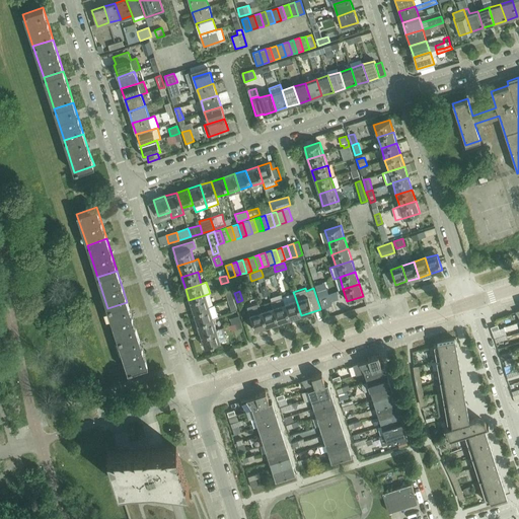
[(324,295),(318,297),(321,305),(327,304),(326,302),(325,299),(330,297),(328,293),(327,294),(324,295)]
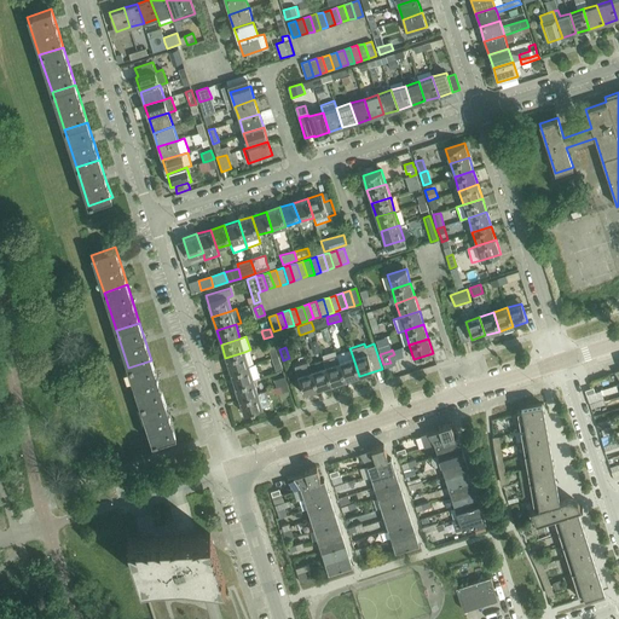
[(244,352),(225,358),(230,371),(249,365),(244,352)]
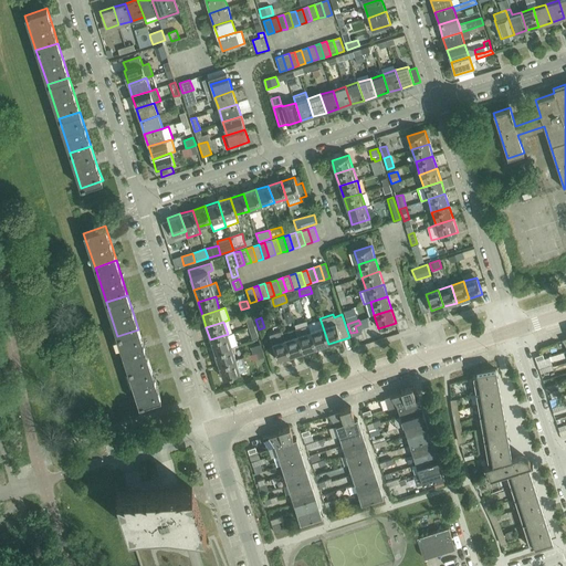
[(308,324),(295,328),(297,335),(303,353),(315,348),(310,331),(308,324)]
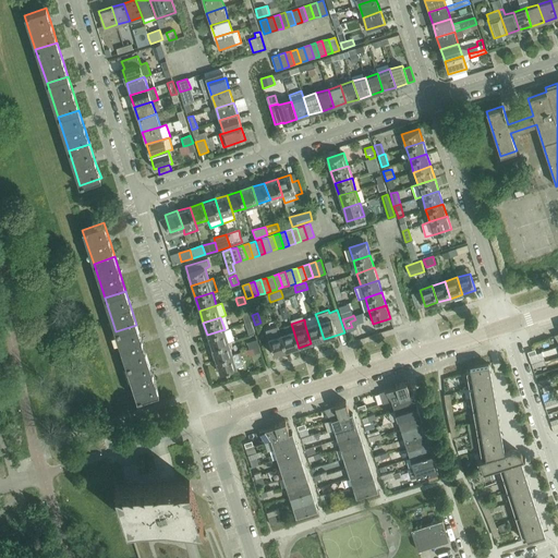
[(318,323),(305,326),(311,343),(324,339),(318,323)]
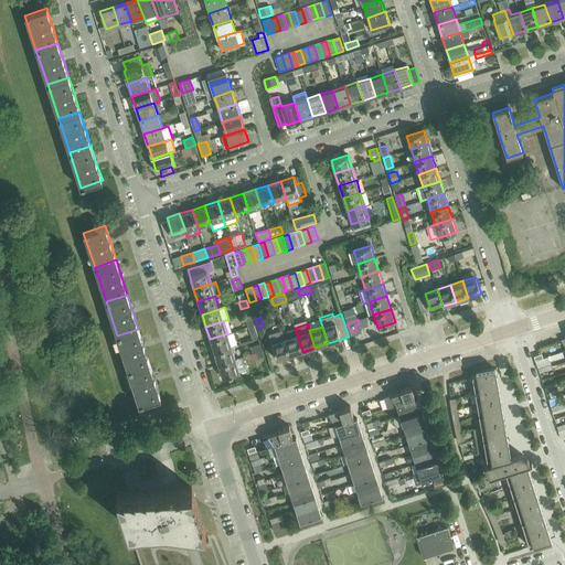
[(295,328),(283,332),(290,356),(302,352),(297,334),(295,328)]
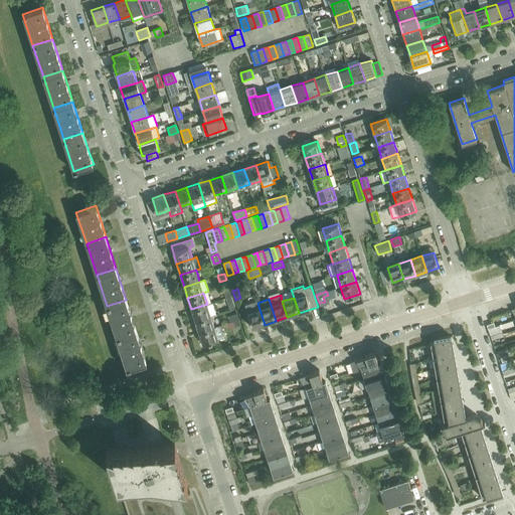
[(136,331),(129,308),(126,300),(107,306),(117,337),(136,331)]
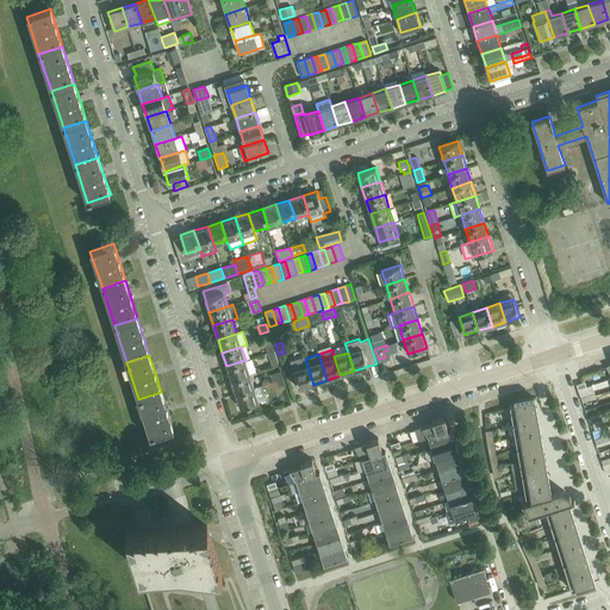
[(246,360),(226,366),(231,380),(250,374),(256,372),(251,359),(246,360)]
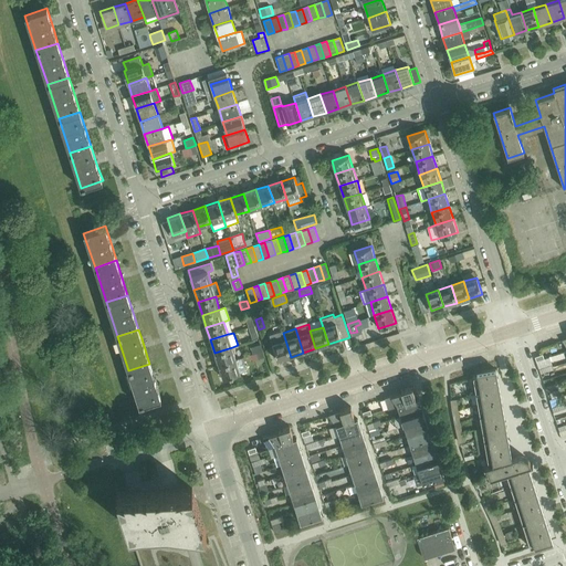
[(283,333),(270,337),(278,360),(291,357),(283,333)]
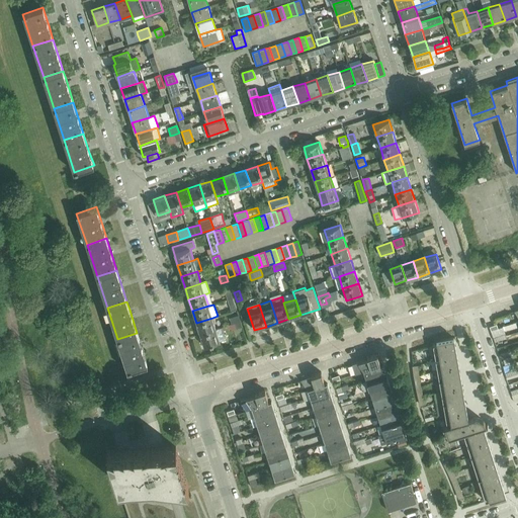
[(239,316),(229,319),(231,324),(235,323),(240,321),(239,316)]
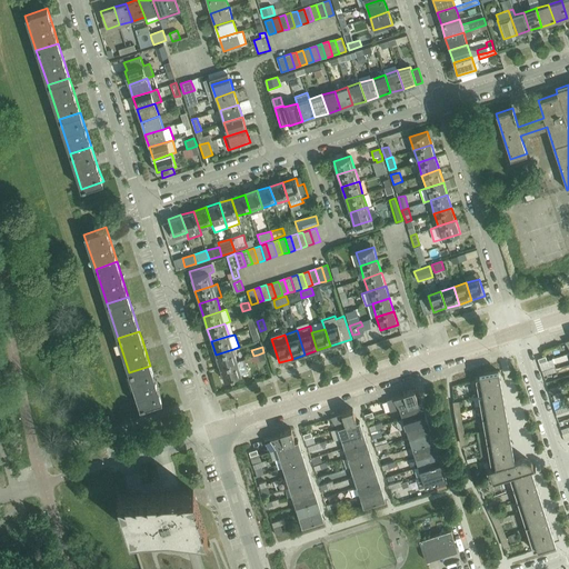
[(233,349),(216,355),(219,367),(237,361),(233,349)]
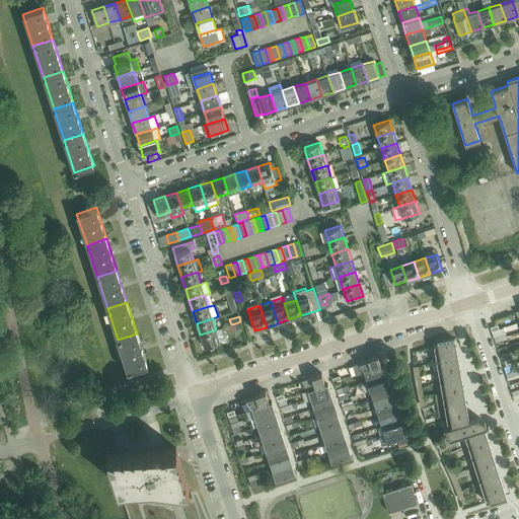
[(216,329),(200,335),(204,347),(227,340),(223,327),(216,329)]
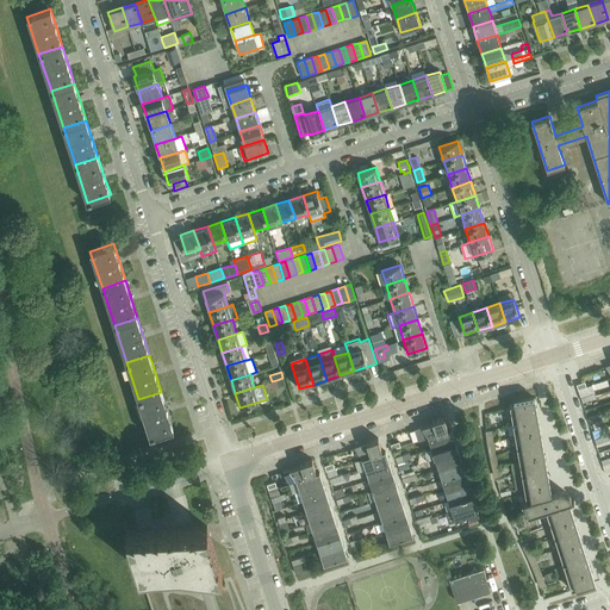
[(174,429),(165,402),(161,392),(138,399),(150,436),(174,429)]
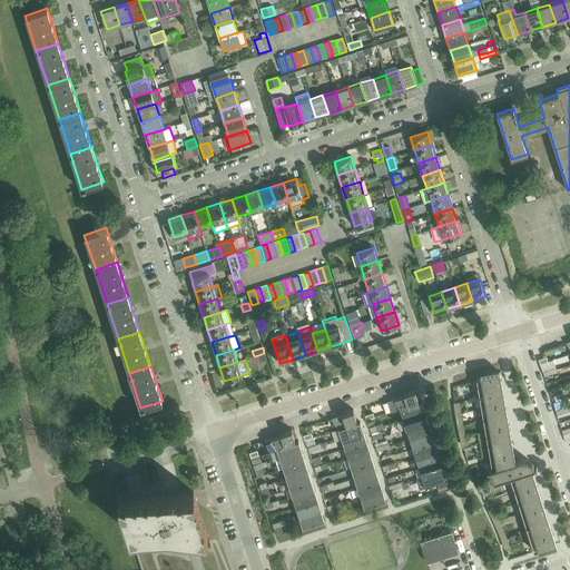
[(499,372),(481,377),(477,379),(478,392),(501,384),(498,373),(499,373),(499,372)]
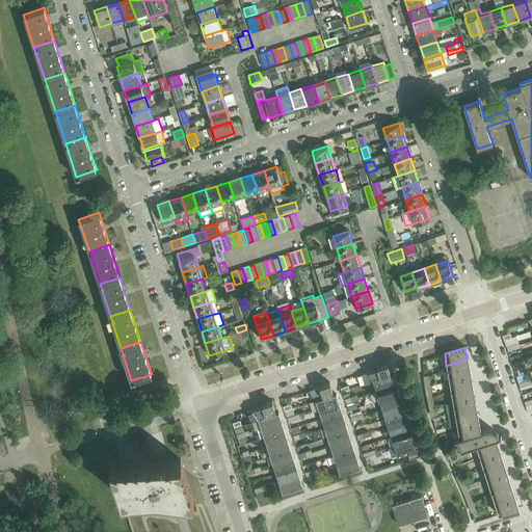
[(468,358),(446,366),(447,370),(468,364),(469,364),(468,358)]
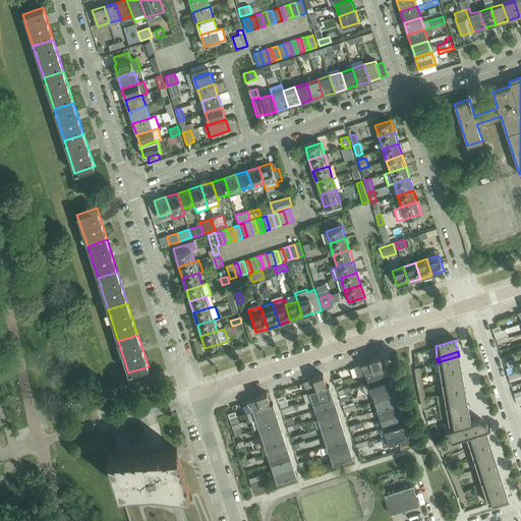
[(354,368),(350,369),(353,378),(356,377),(366,373),(383,368),(382,364),(381,360),(380,356),(369,359),(369,361),(353,366),(354,368)]
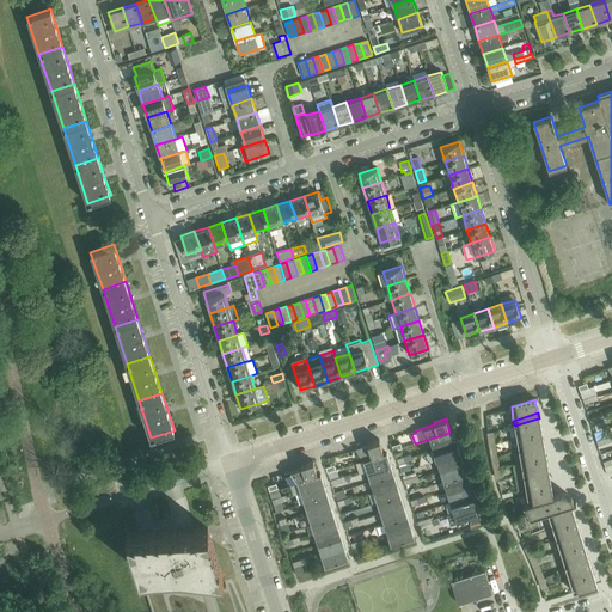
[(538,418),(514,426),(516,439),(539,430),(542,430),(538,418)]
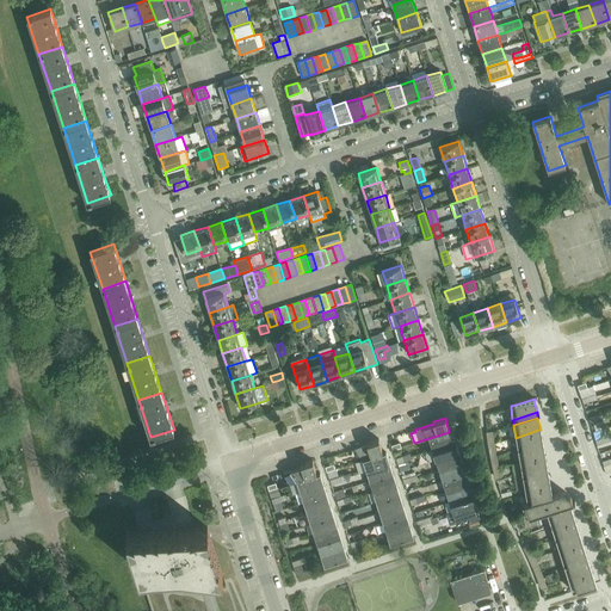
[(538,430),(516,438),(518,450),(541,442),(543,442),(538,430)]
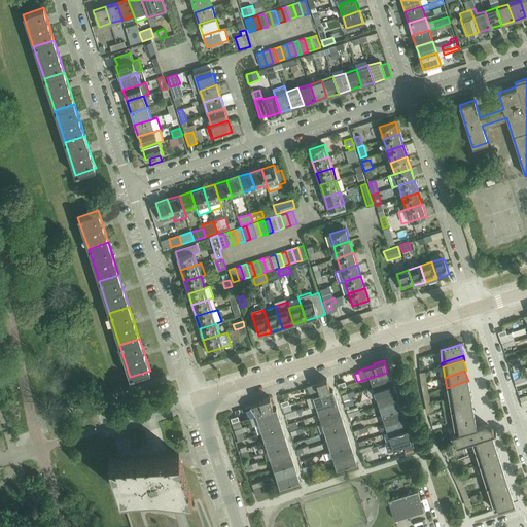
[(387,373),(371,378),(374,387),(393,381),(390,372),(387,373)]
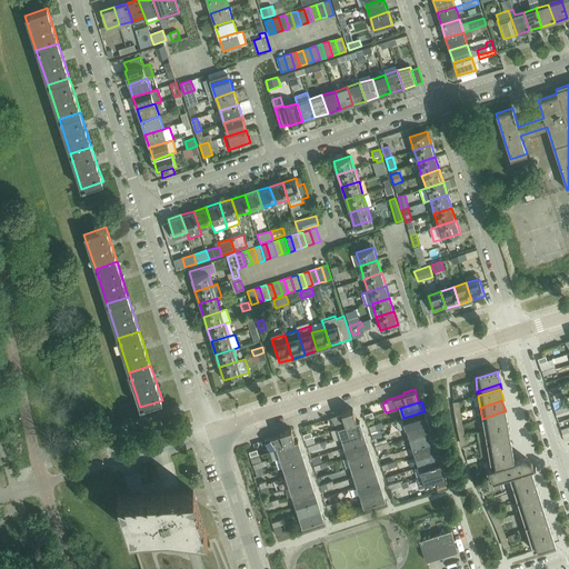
[(352,409),(341,412),(342,415),(331,418),(338,428),(357,422),(355,418),(356,418),(352,409)]
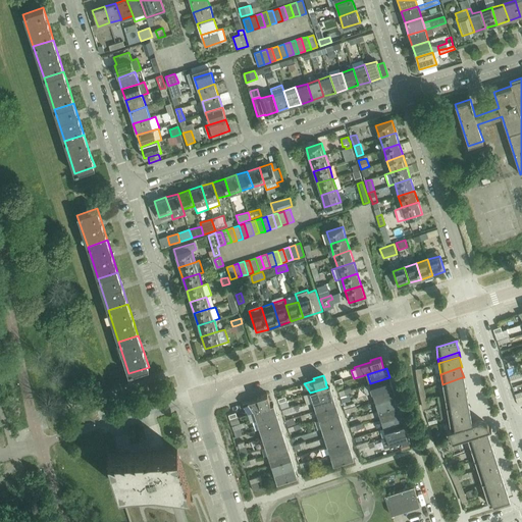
[(370,383),(364,385),(367,395),(372,393),(392,386),(389,377),(370,383)]
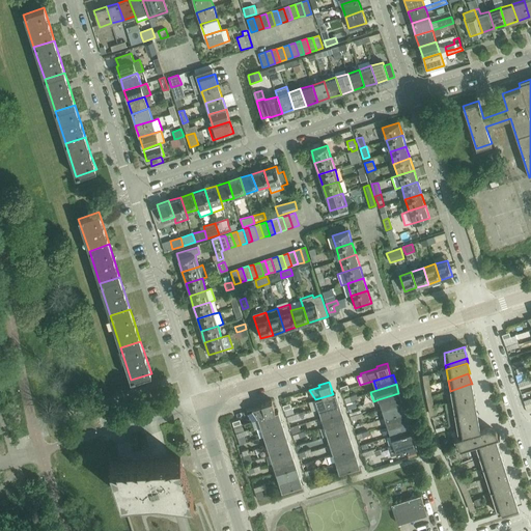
[(470,384),(450,391),(452,401),(472,395),(473,394),(470,384)]
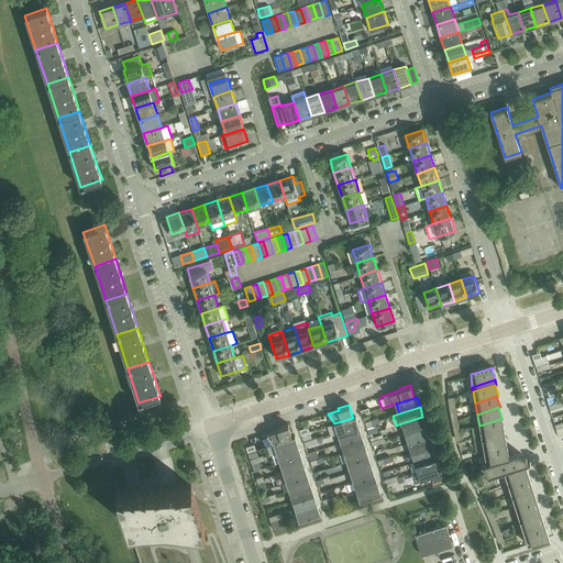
[(353,418),(334,423),(338,433),(359,427),(355,417),(353,418)]
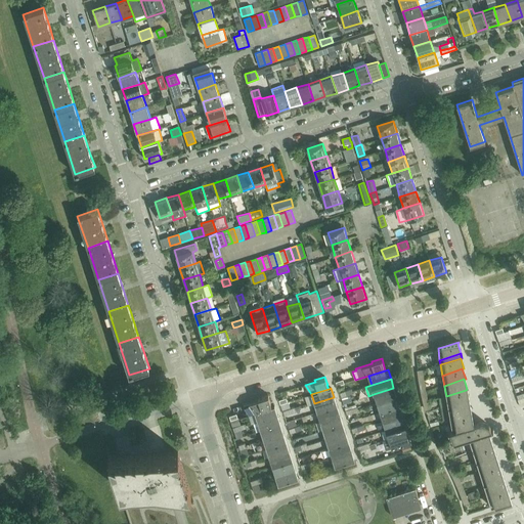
[(393,388),(374,394),(377,403),(396,397),(393,388)]
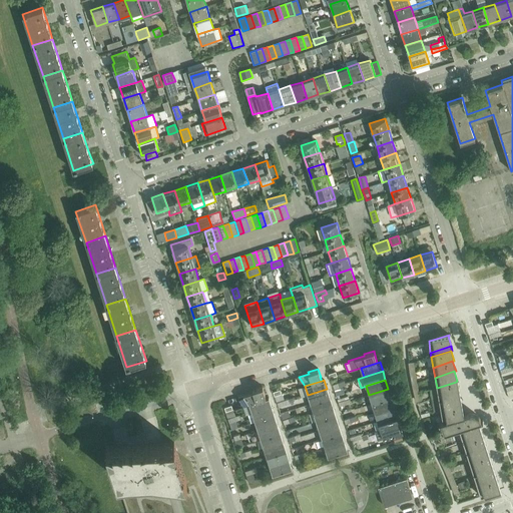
[(456,382),(437,388),(438,398),(459,392),(459,391),(456,382)]
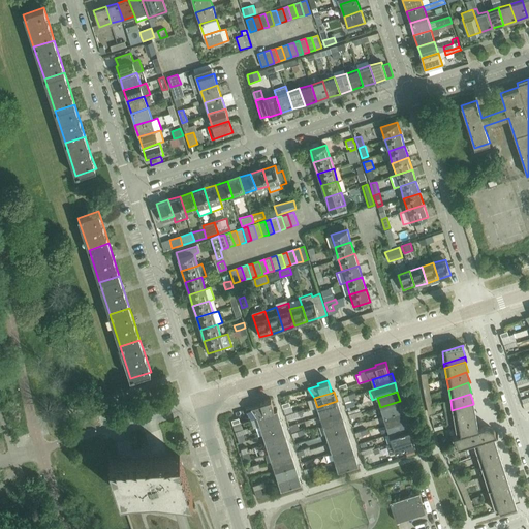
[(260,403),(246,408),(249,418),(257,416),(274,411),(273,407),(274,407),(271,398),(260,402),(260,403)]
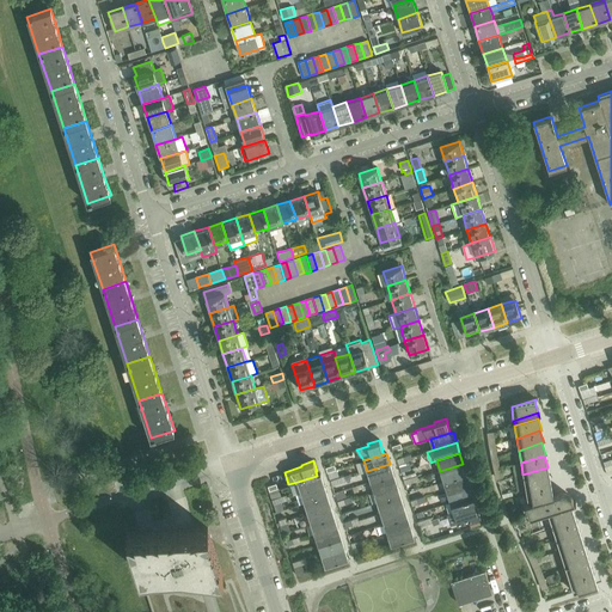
[(390,464),(367,471),(371,482),(393,475),(390,464)]
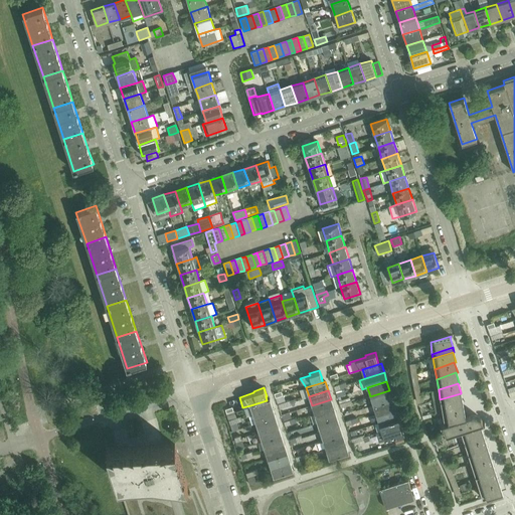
[(389,390),(370,396),(373,405),(392,398),(389,390)]
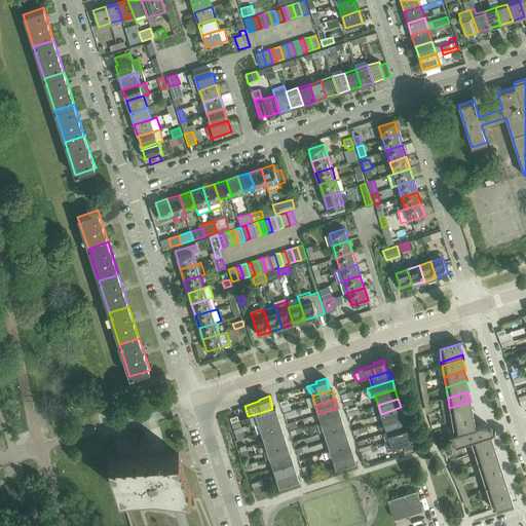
[(471,402),(449,408),(450,413),(471,407),(472,406),(471,402)]
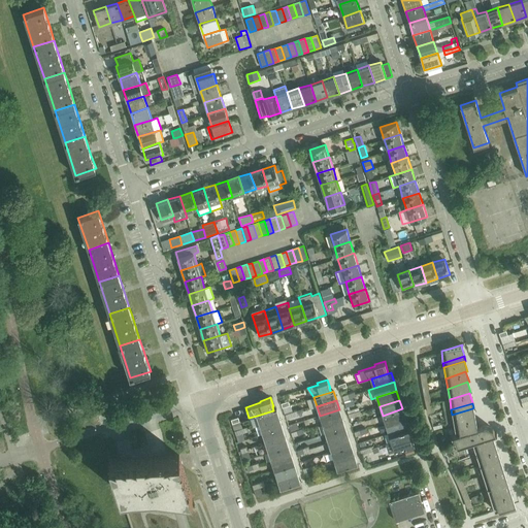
[(402,408),(383,416),(386,424),(405,418),(402,408)]
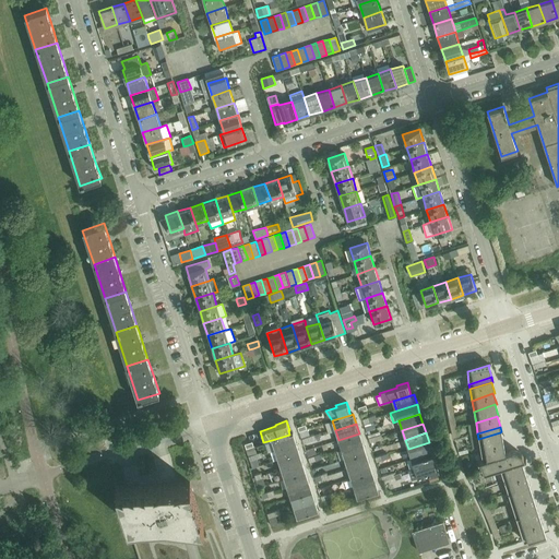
[(500,432),(478,439),(480,450),(501,443),(503,442),(500,432)]
